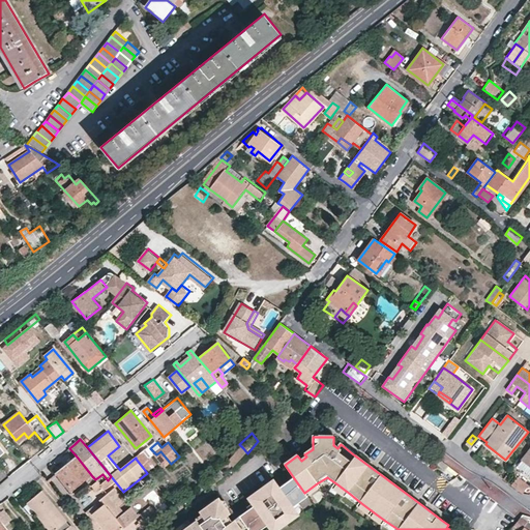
[(234,468),(247,453),(243,448),(230,462),(234,468)]
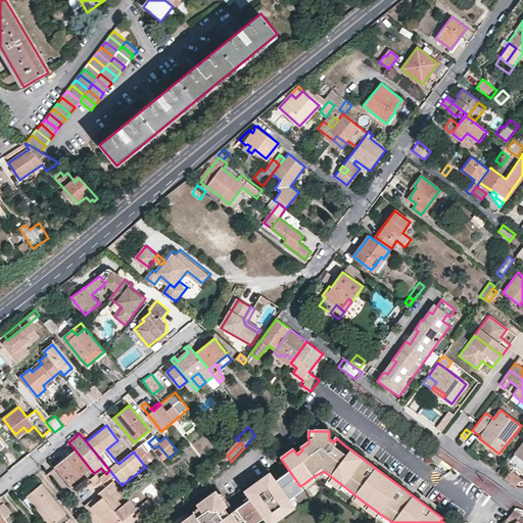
[(522,469),(522,442),(515,455),(510,460),(522,469)]
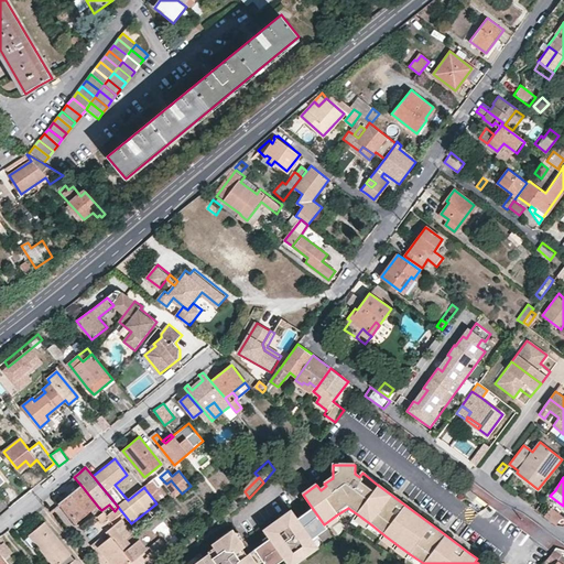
[(154,481),(144,488),(153,499),(158,496),(156,494),(161,489),(154,481)]
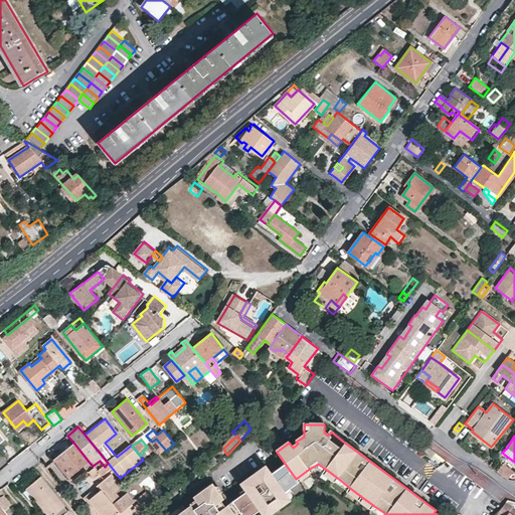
[(436,452),(421,442),(418,446),(432,457),(436,452)]
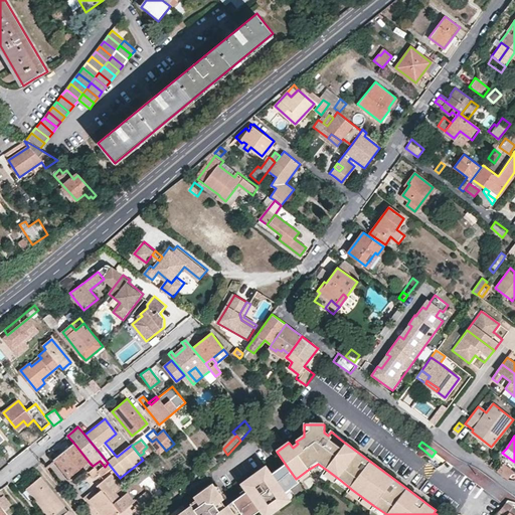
[(74,444),(55,460),(70,478),(90,463),(74,444)]
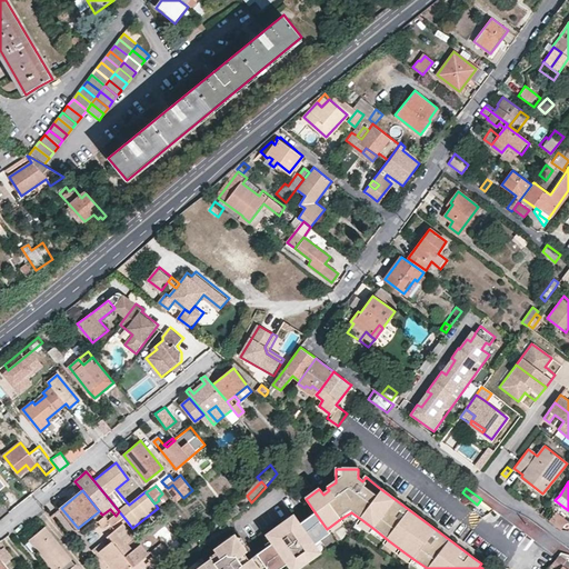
[(220,525),(239,512),(236,507),(217,519),(220,525)]
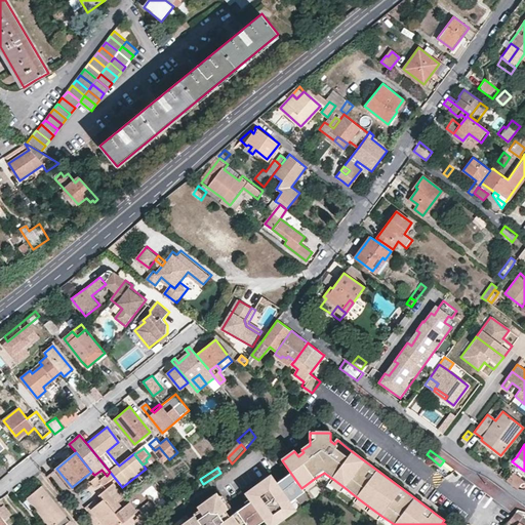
[(114,477),(110,472),(107,476),(101,480),(106,486),(114,477)]
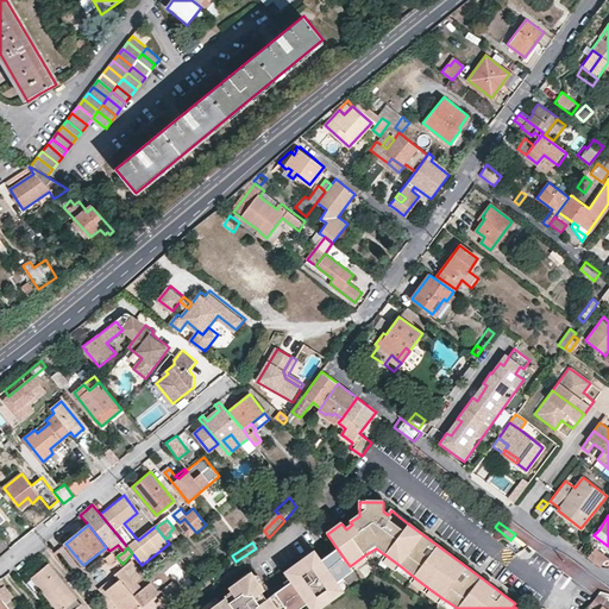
[(388,557),(376,548),(364,556),(369,562),(375,557),(384,564),(388,557)]
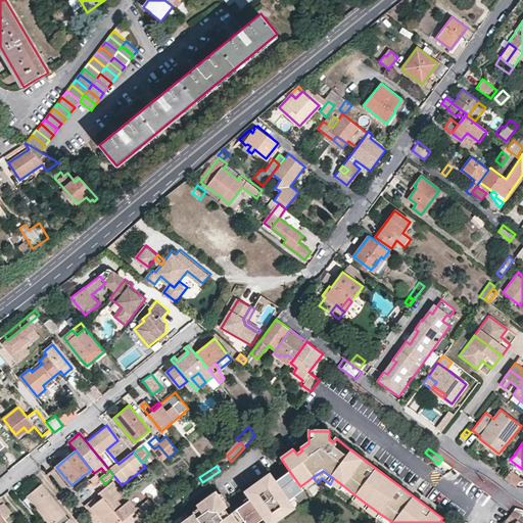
[(512,471),(506,478),(515,486),(521,479),(512,471)]
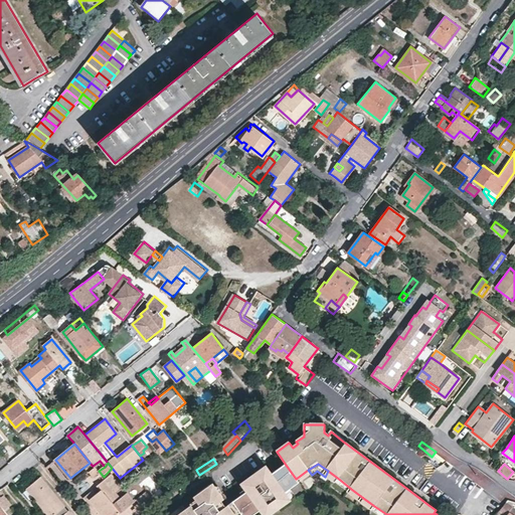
[(296,479),(286,465),(271,476),(269,473),(265,476),(262,471),(254,476),(249,480),(253,487),(246,493),(241,496),(232,503),(239,514),(254,514),(260,512),(262,514),(271,514),(282,508),(277,500),(284,495),(290,491),(299,484),(296,479)]
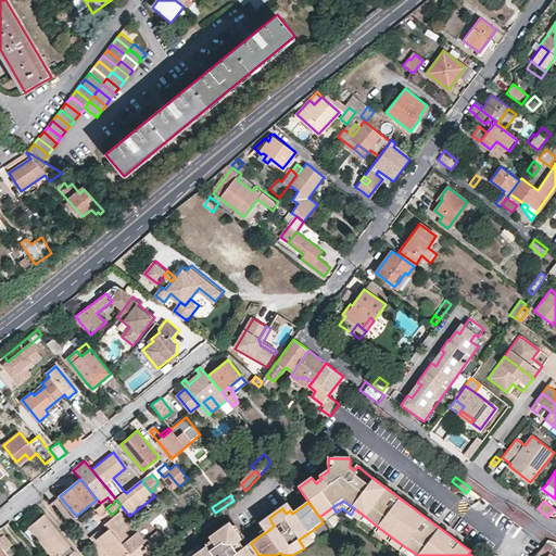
[(337,513),(332,507),(319,517),(323,522),(337,513)]
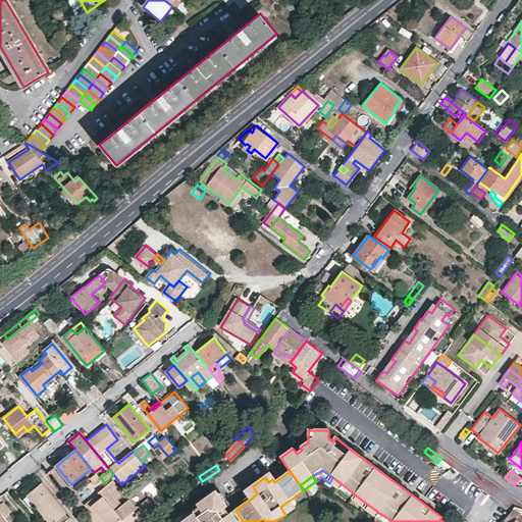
[(345,486),(332,477),(329,483),(341,491),(345,486)]
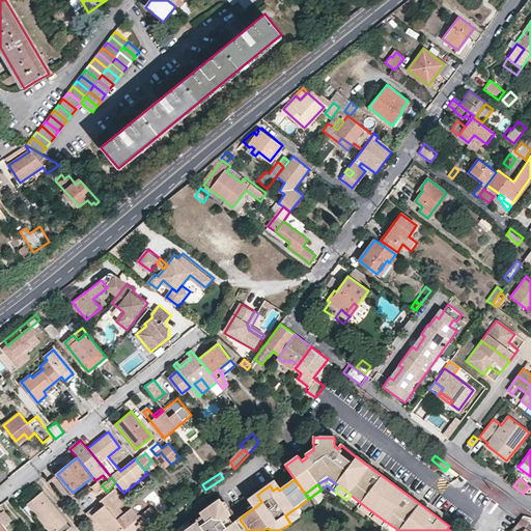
[(109,494),(101,501),(104,505),(101,508),(98,504),(87,513),(100,530),(104,527),(107,530),(122,530),(133,523),(140,518),(132,508),(126,513),(120,507),(127,502),(116,488),(109,494)]
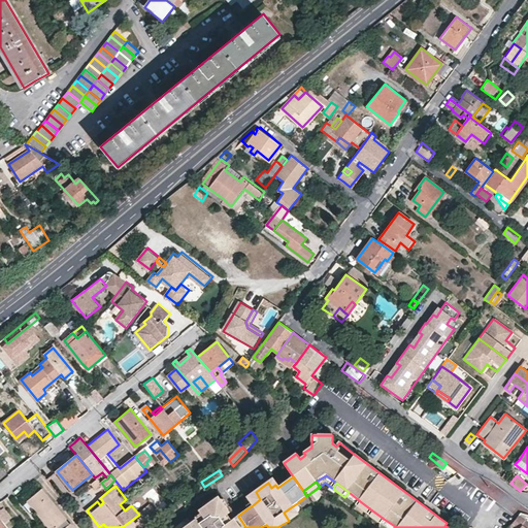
[(74,527),(42,488),(27,500),(50,527),(74,527)]
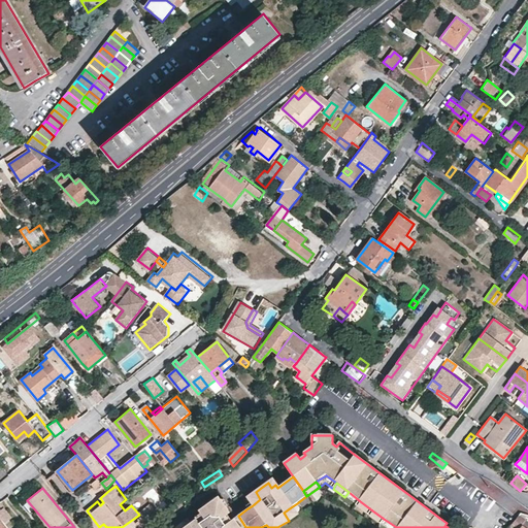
[(248,497),(251,502),(253,505),(260,499),(256,492),(248,497)]
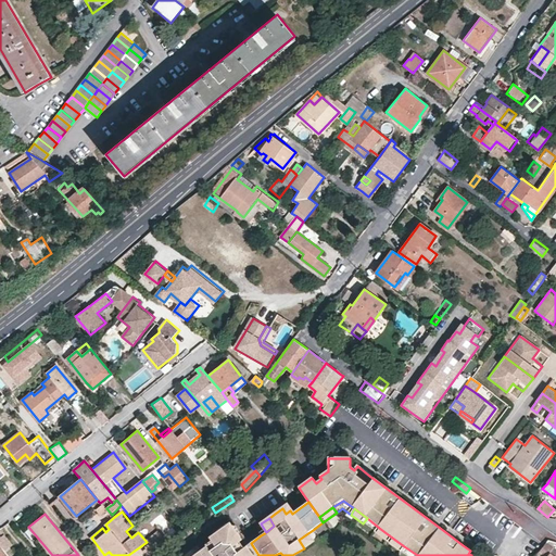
[(379,528),(367,518),(363,523),(376,533),(379,528)]
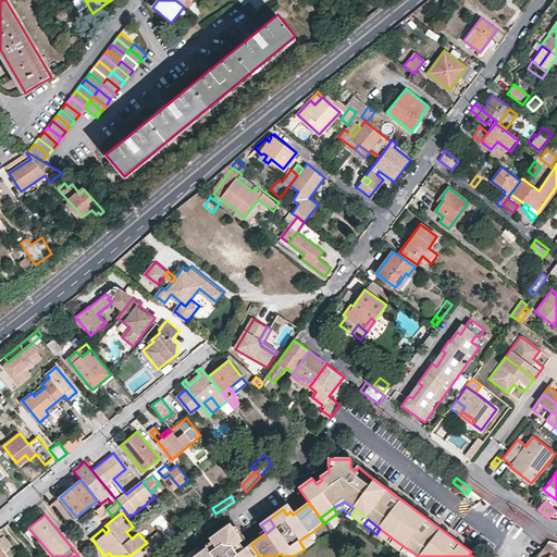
[(225,529),(224,529),(234,531),(237,534),(234,537),(237,542),(243,536),(237,528),(225,525),(225,529)]
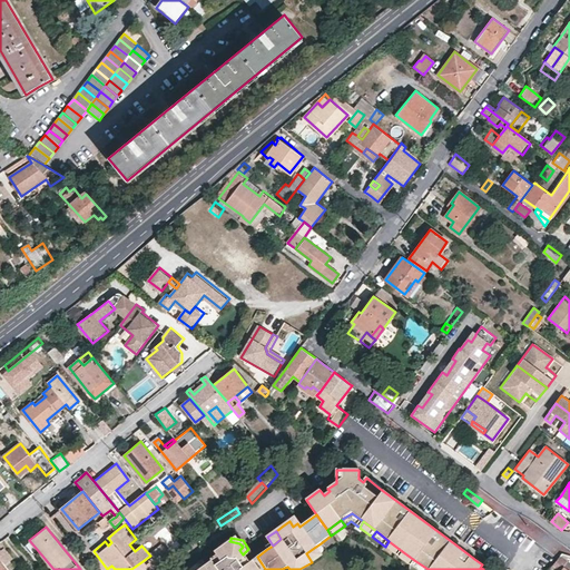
[(265,569),(257,557),(248,562),(243,554),(239,550),(243,547),(239,543),(229,541),(216,551),(217,554),(212,559),(214,560),(206,564),(200,569),(198,568),(195,569),(265,569)]
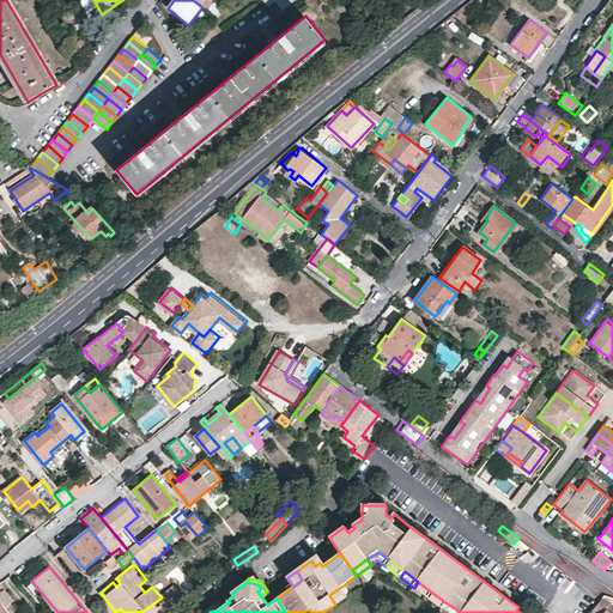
[(432,593),(418,582),(414,588),(428,598),(432,593)]
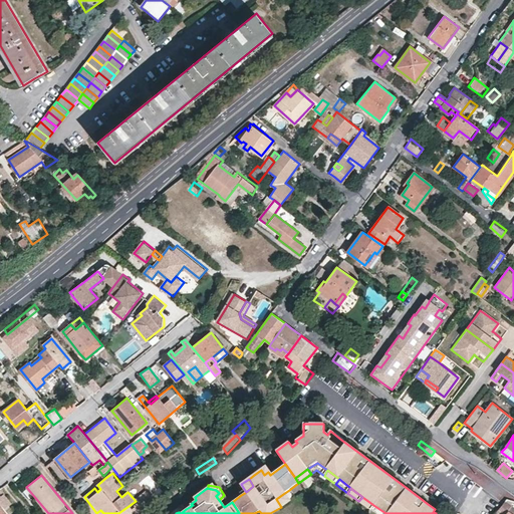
[(12,503),(1,489),(0,489),(0,513),(7,513),(4,510),(12,503)]
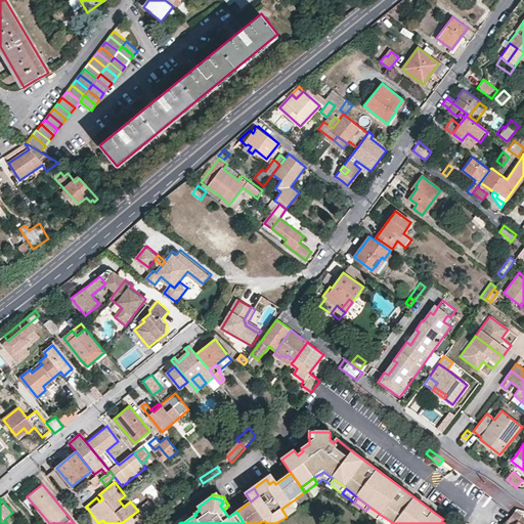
[(159,511),(154,504),(143,512),(148,519),(159,511)]
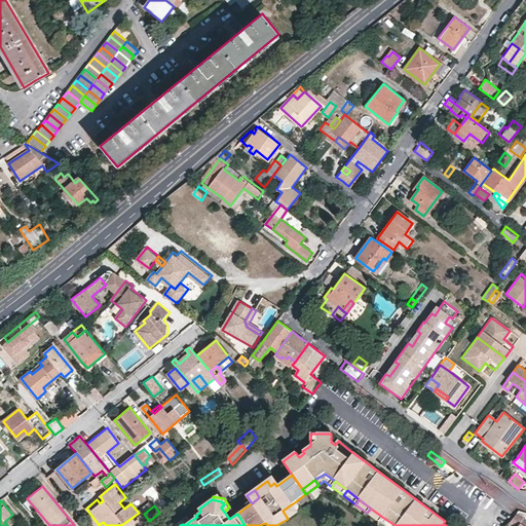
[(295,514),(292,509),(290,505),(283,511),(288,519),(295,514)]
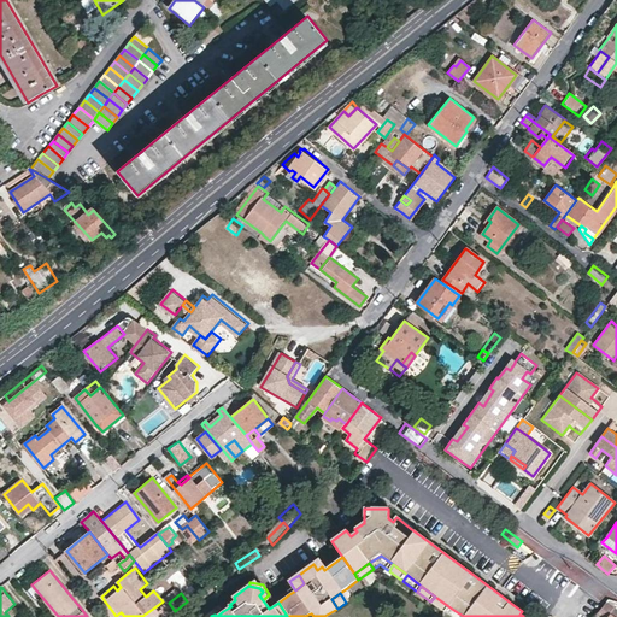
[(448,606),(435,597),(430,601),(445,612),(448,606)]
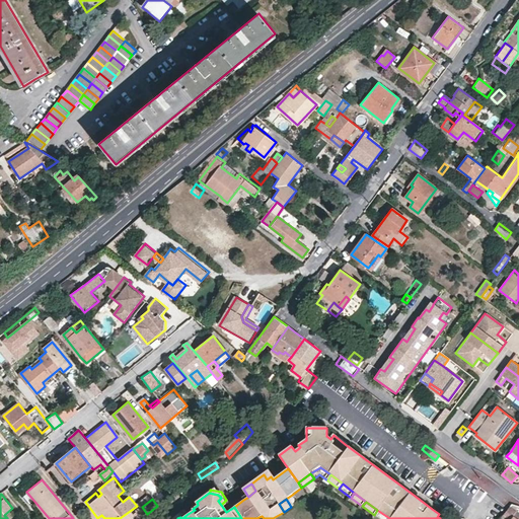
[(518,518),(518,506),(517,506),(511,505),(508,509),(500,518),(518,518)]
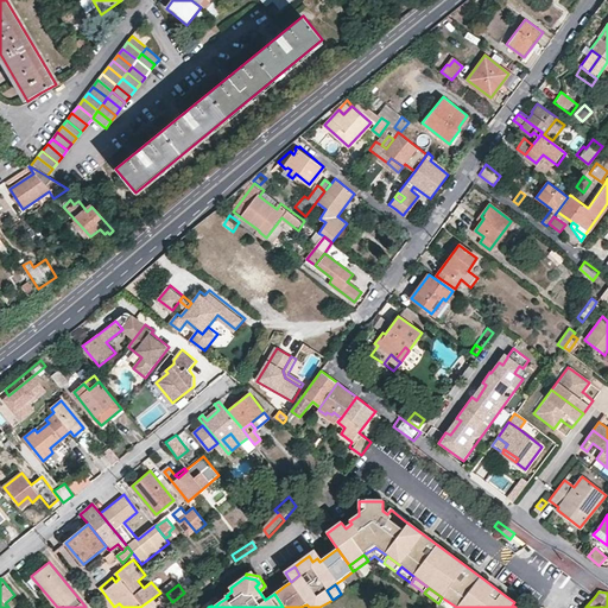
[(172,602),(166,594),(162,597),(163,599),(168,606),(172,602)]
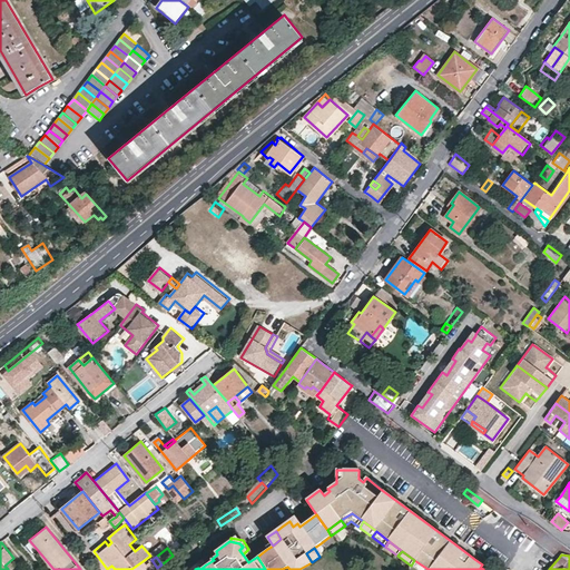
[(189,569),(195,569),(198,568),(200,569),(206,564),(203,560),(190,569),(189,569)]
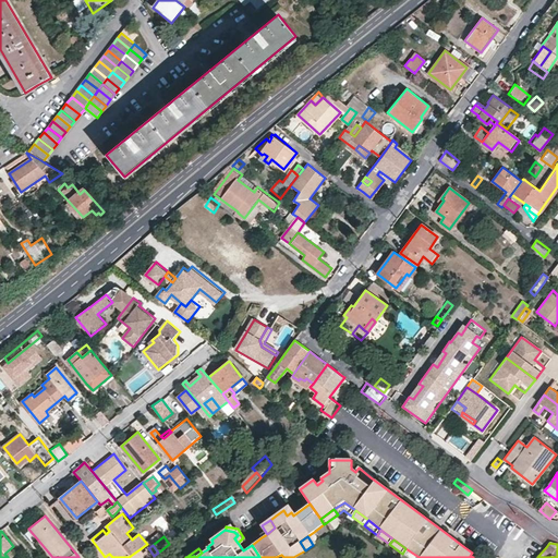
[(419,557),(405,548),(402,554),(408,557),(419,557)]
